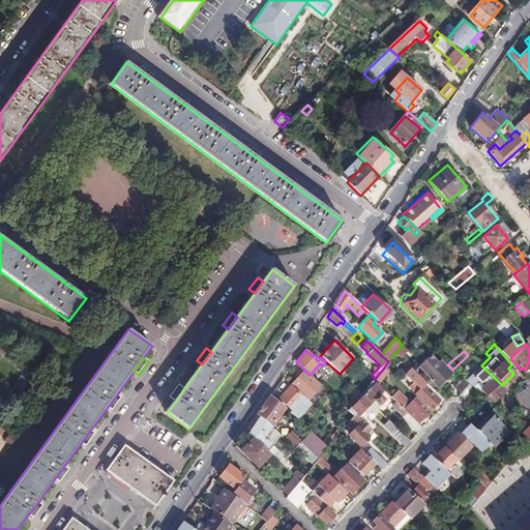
[(427,378),(424,380),(434,390),(449,374),(441,365),(440,366),(437,363),(433,369),(436,372),(429,379),(427,378)]
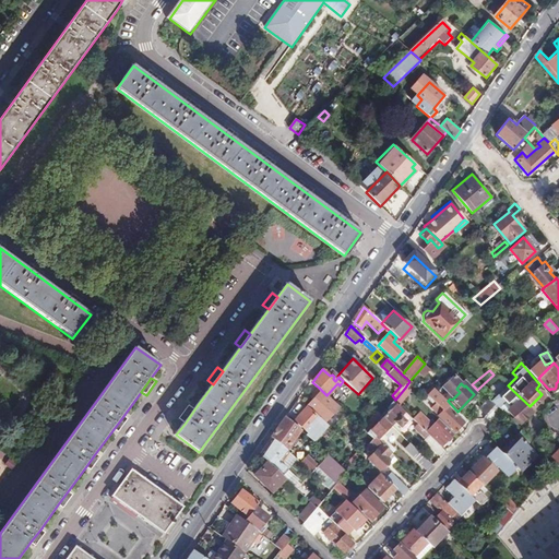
[(530,406),(508,385),(498,396),(509,406),(507,409),(519,421),(532,408),(530,406)]
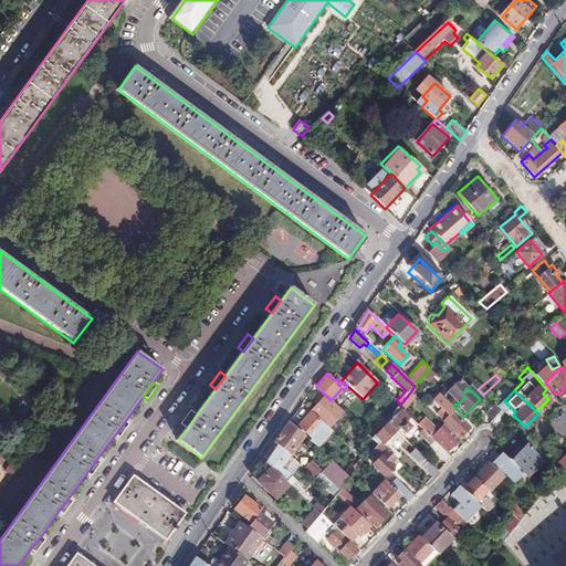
[(318,401),(311,410),(329,429),(344,412),(331,400),(323,392),(316,399),(318,401)]
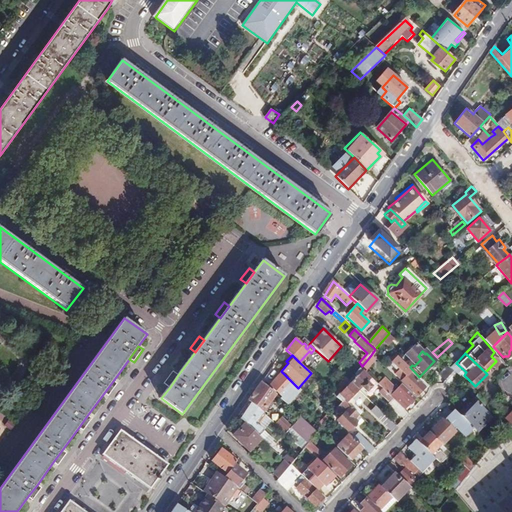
[(371,355),(362,366),(361,367),(365,370),(376,359),(371,355)]
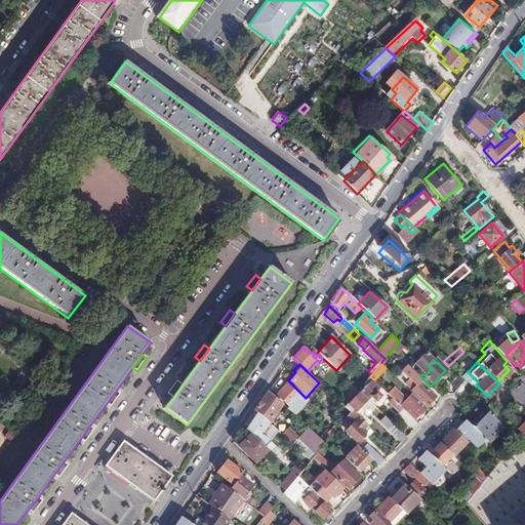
[(420,376),(407,364),(401,370),(416,385),(411,390),(428,405),(439,394),(430,387),(420,376)]
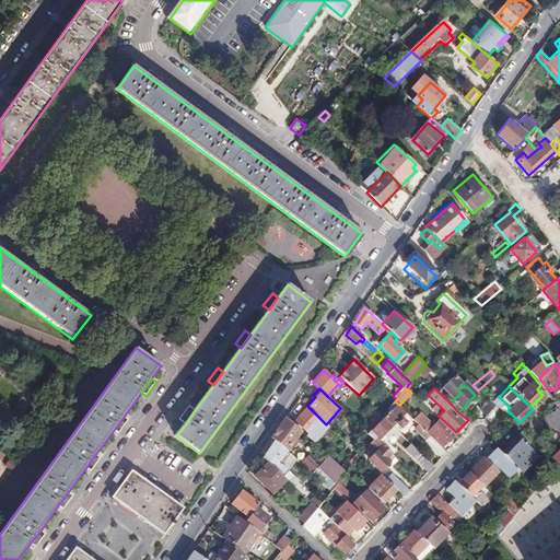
[(394,403),(383,416),(392,426),(395,422),(400,427),(405,421),(399,416),(403,413),(396,407),(397,405),(394,403)]
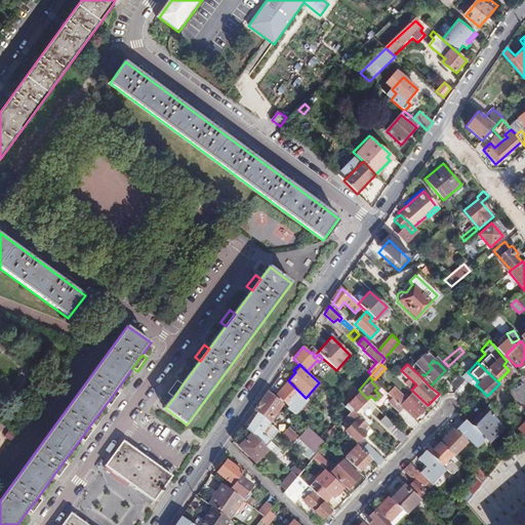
[(470,386),(462,379),(454,389),(461,395),(470,386)]
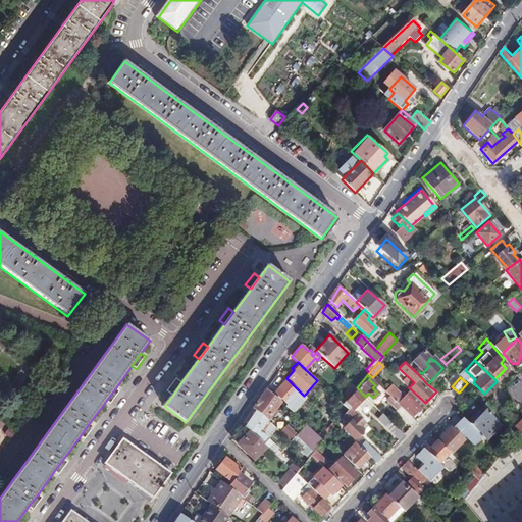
[(167,390),(173,395),(181,382),(176,378),(167,390)]
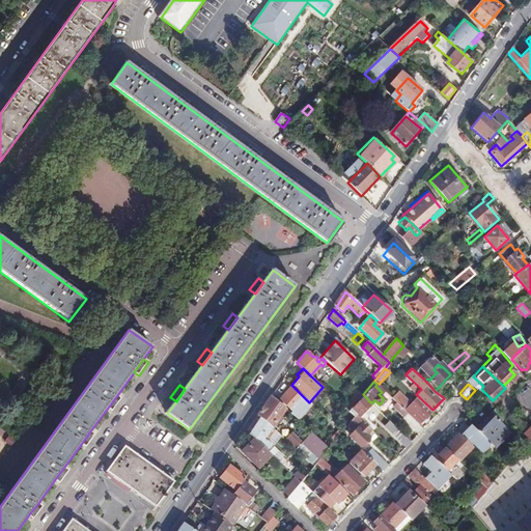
[(283,390),(285,393),(280,399),(292,412),(304,399),(291,387),(288,390),(285,388),(283,390)]
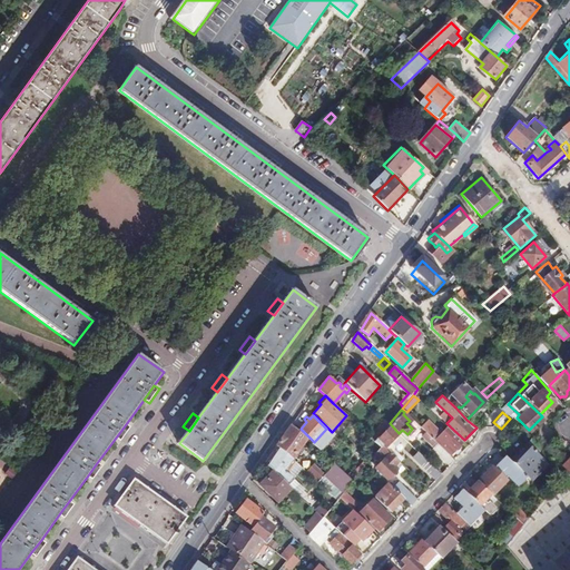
[(385,420),(371,438),(375,441),(390,423),(385,420)]
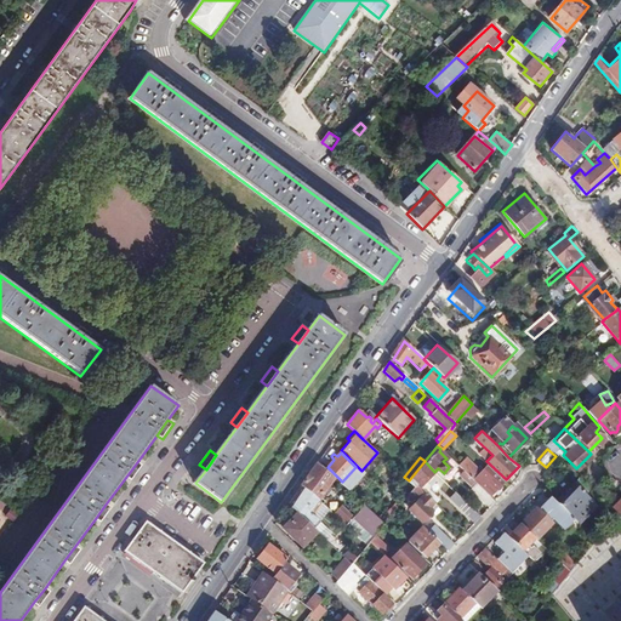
[(425,461),(409,480),(411,484),(415,489),(417,486),(419,484),(421,486),(425,483),(427,485),(429,485),(432,483),(433,480),(429,477),(434,472),(425,461)]
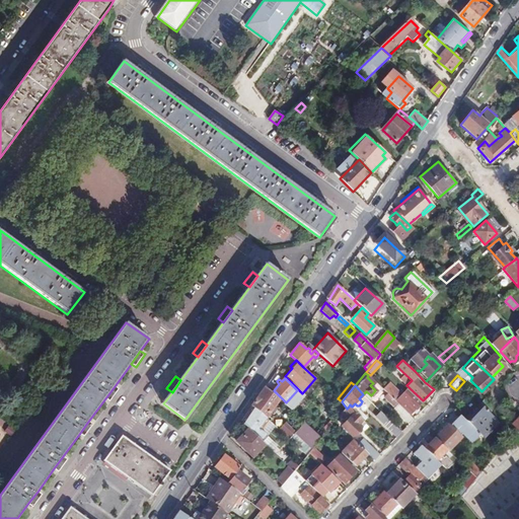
[(115,386),(105,398),(110,401),(119,389),(115,386)]
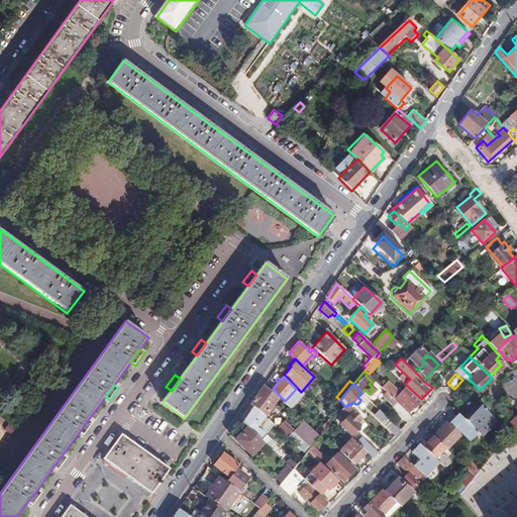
[(391,385),(385,392),(408,414),(420,401),(405,388),(400,394),(391,385)]
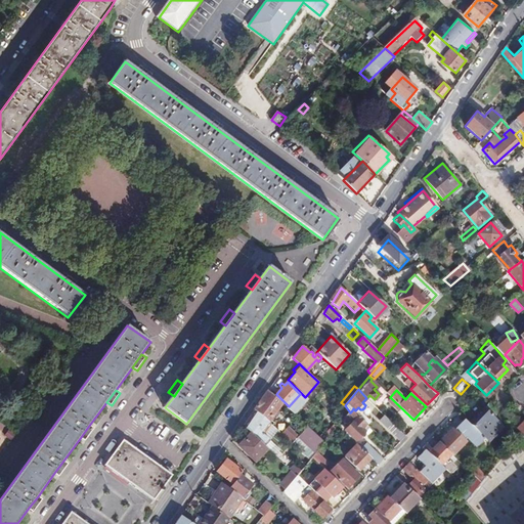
[(258,406),(256,409),(257,410),(268,422),(274,415),(276,417),(278,413),(276,411),(280,405),(281,407),(280,409),(286,413),(289,409),(268,391),(258,406)]
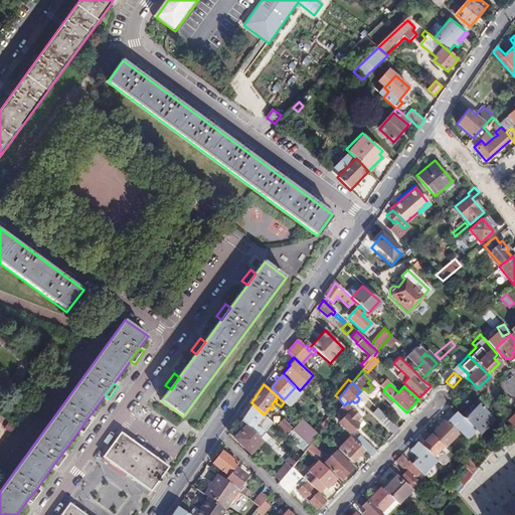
[(406,412),(383,390),(380,393),(392,405),(390,406),(405,421),(410,415),(406,412)]
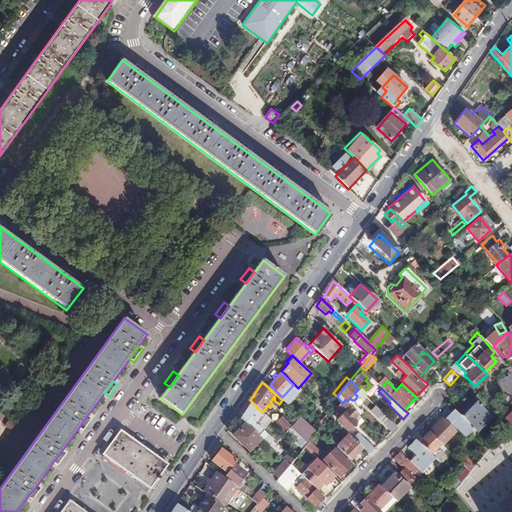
[(333,405),(337,409),(342,403),(339,399),(333,405)]
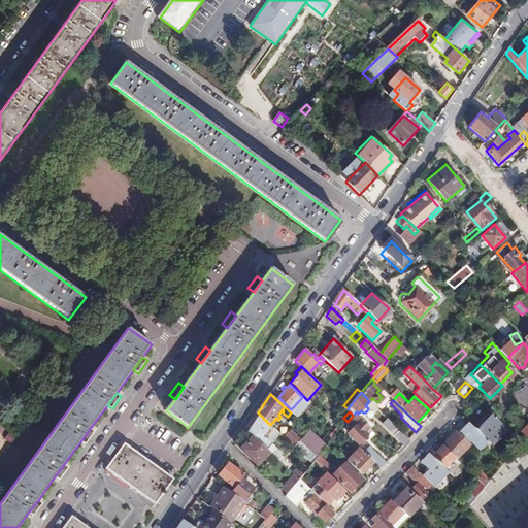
[(488,442),(490,446),(505,429),(487,411),(471,427),(488,442)]
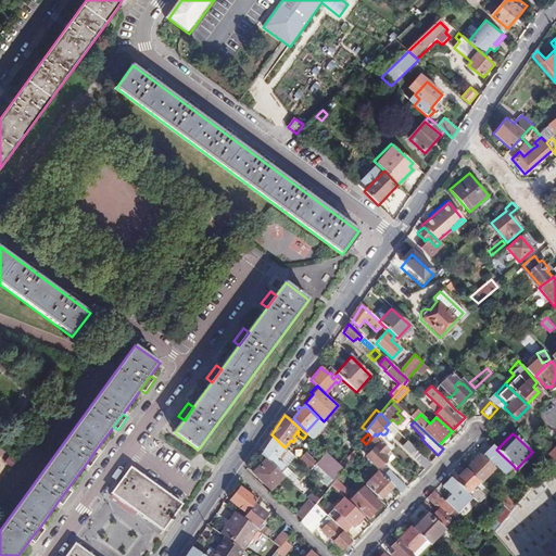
[(262,452),(261,454),(267,460),(275,467),(287,450),(285,447),(273,436),(264,446),(265,447),(262,452)]
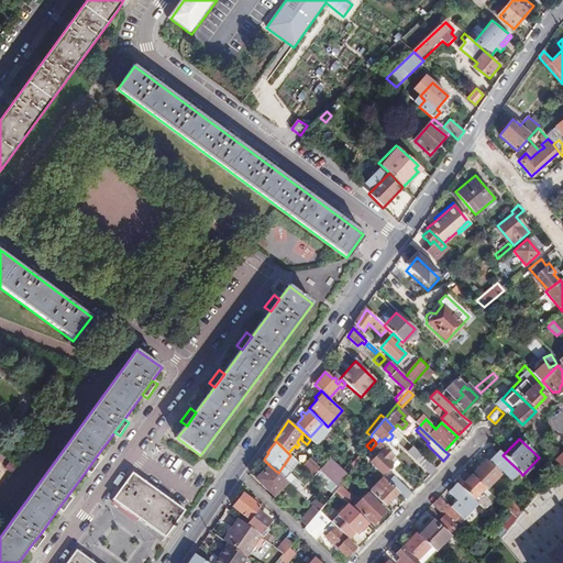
[(396,457),(386,448),(378,441),(376,443),(371,450),(370,452),(368,452),(374,456),(371,460),(384,473),(392,465),(398,460),(396,457)]
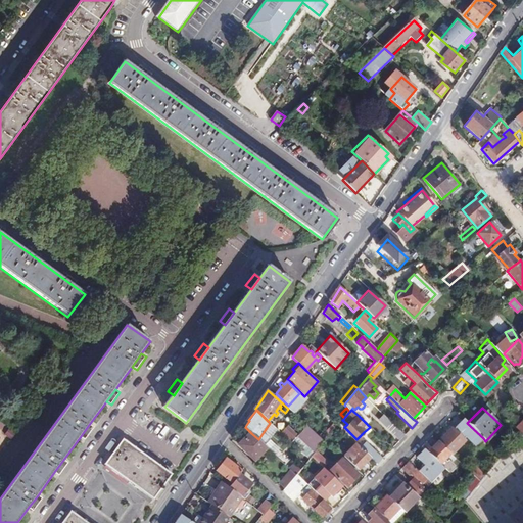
[(359,416),(368,425),(371,421),(361,412),(359,416)]
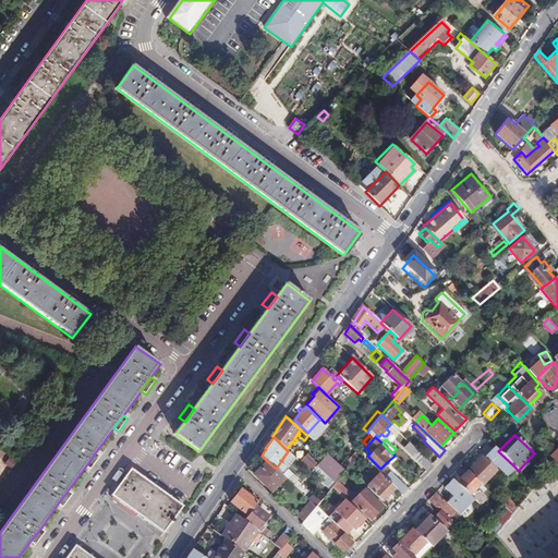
[(353,453),(341,441),(337,446),(339,448),(338,449),(344,455),(343,456),(348,460),(353,453)]
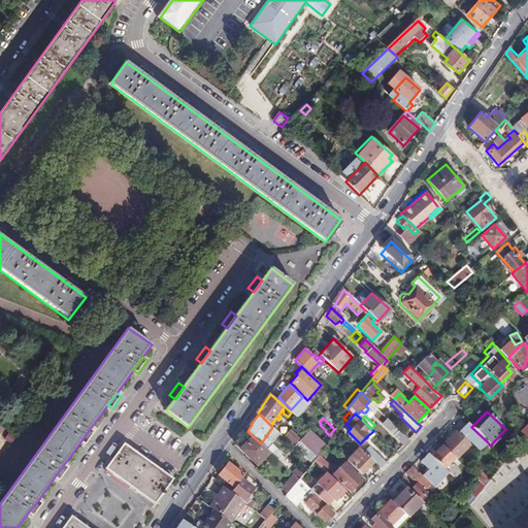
[(408,439),(387,419),(383,424),(403,444),(408,439)]
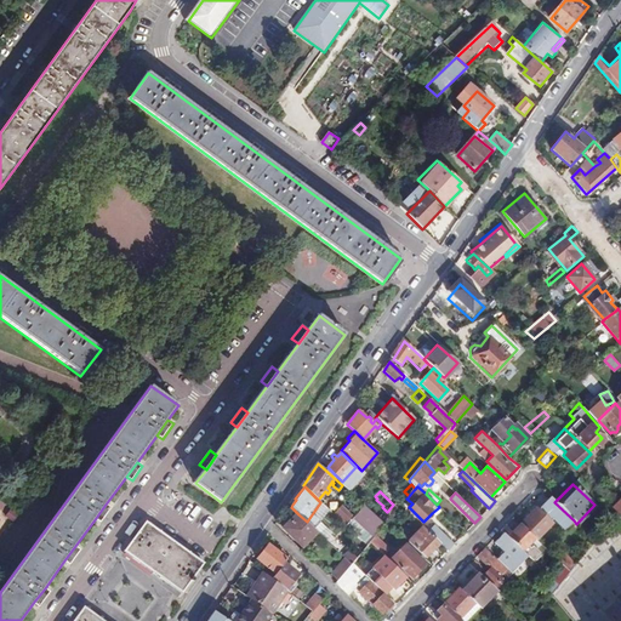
[(536,510),(520,524),(535,539),(537,541),(553,525),(551,523),(553,520),(564,530),(574,520),(554,502),(551,499),(537,511),(536,510)]
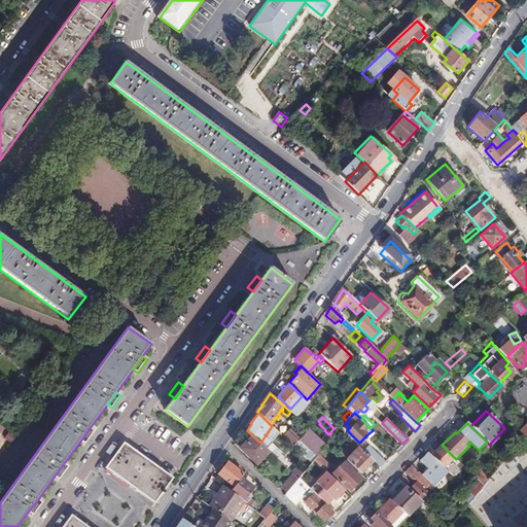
[(283,436),(294,448),(301,442),(303,438),(289,427),(283,436)]
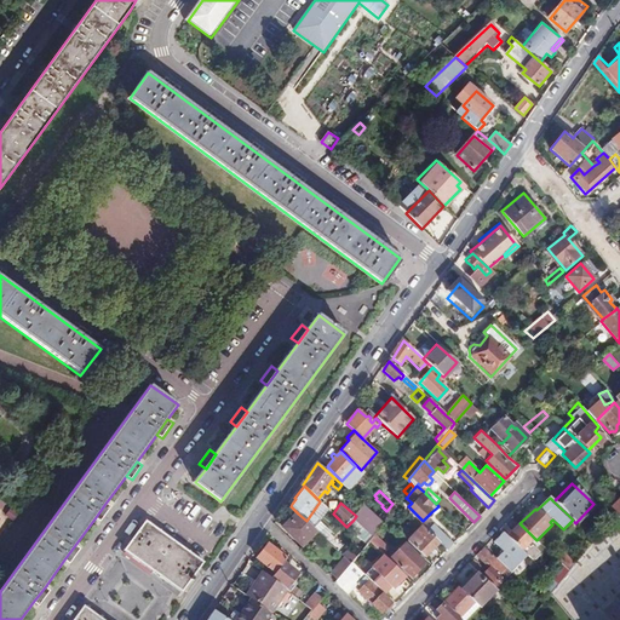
[(104,505),(96,517),(102,521),(110,509),(104,505)]
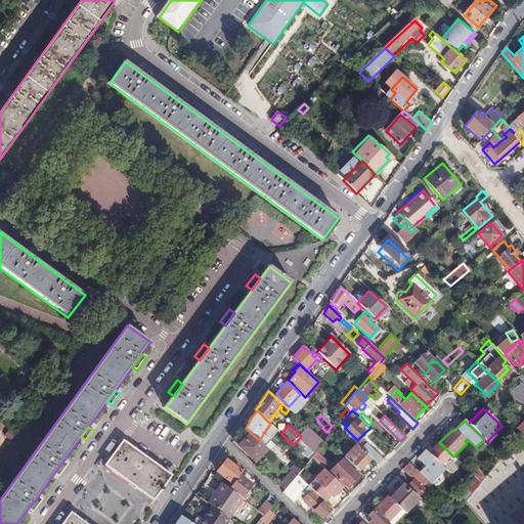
[(299,439),(315,454),(319,449),(324,443),(308,428),(301,436),(299,439)]
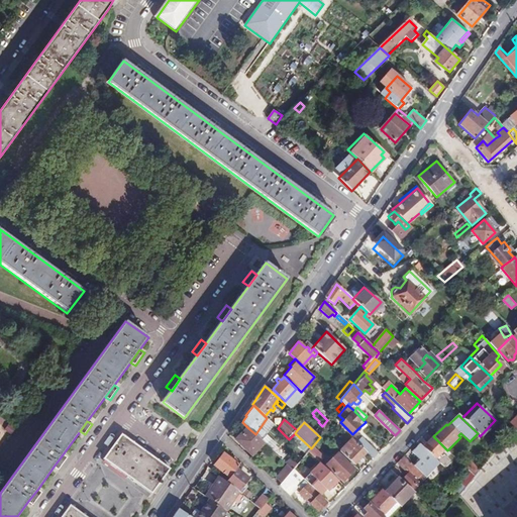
[(255,434),(248,428),(236,440),(250,454),(263,441),(255,434)]
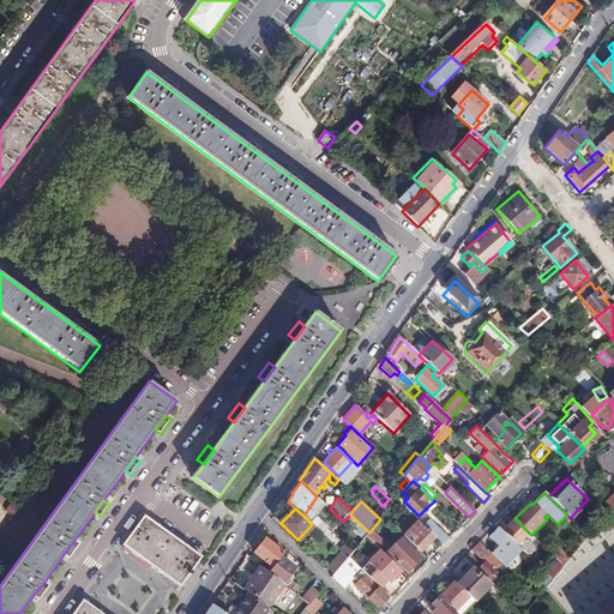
[(146,517),(125,545),(180,585),(200,557),(146,517)]
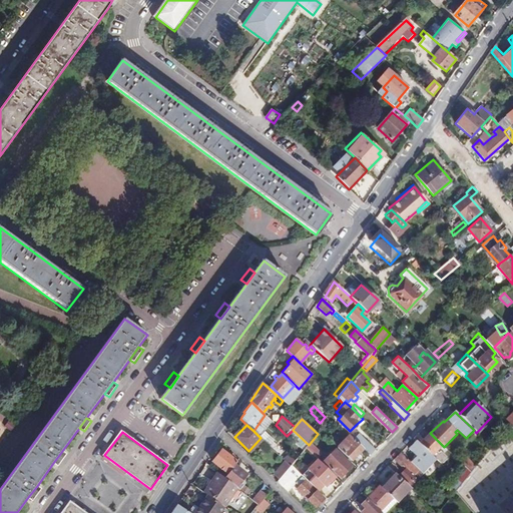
[(420,444),(437,460),(441,464),(446,460),(446,455),(439,449),(442,445),(430,433),(420,444)]
